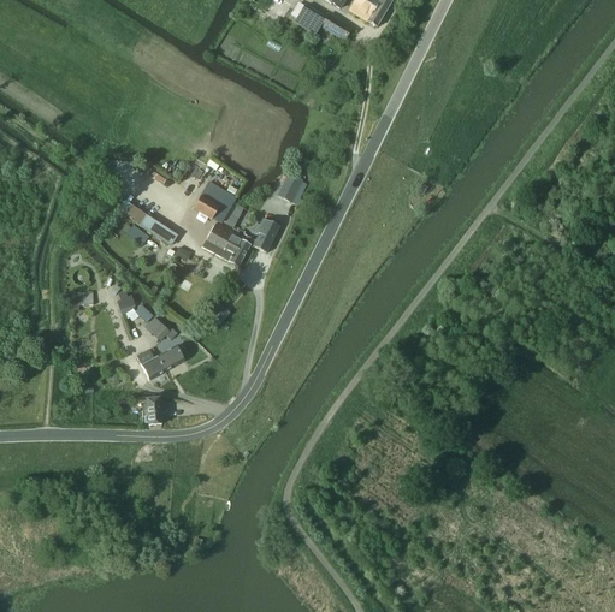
[(308,0),(295,22),(315,34),(321,24),(329,12),(308,0)]
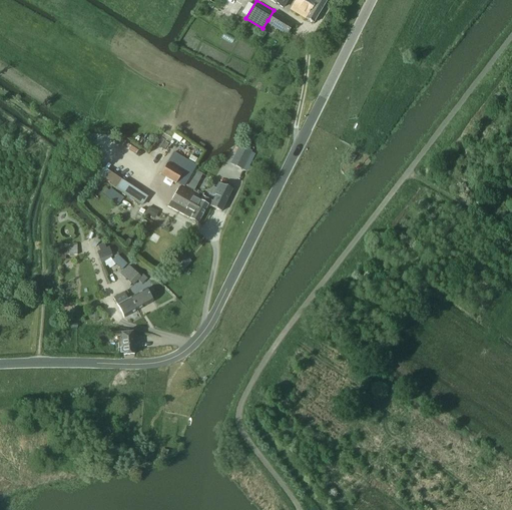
[(314,21),(326,0),(296,0),(292,7),(314,21)]
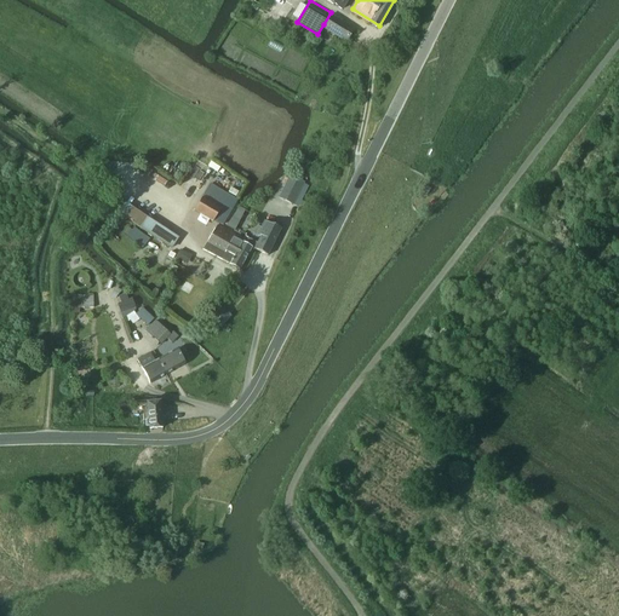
[(331,12),(324,24),(347,39),(354,27),(331,12)]
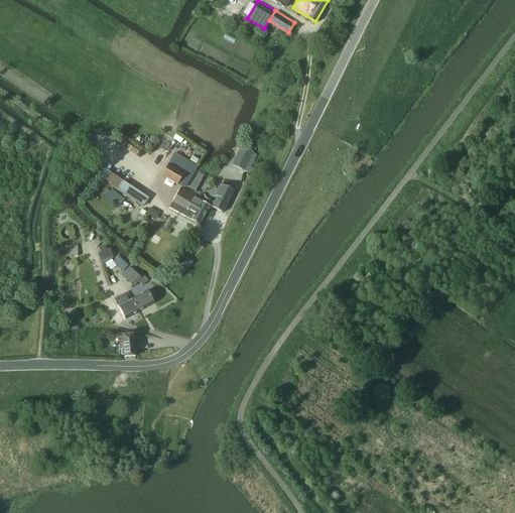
[(242,144),(233,162),(244,168),(253,150),(242,144)]
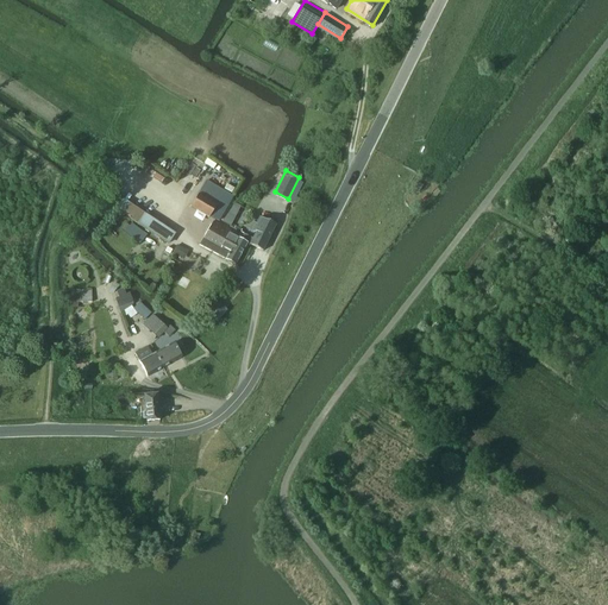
[(219,219),(230,200),(204,184),(192,203),(210,215),(211,213),(219,219)]
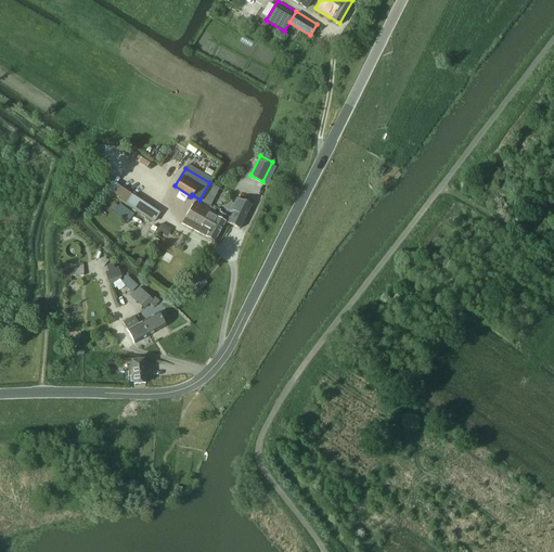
[(123,195),(121,197),(155,219),(160,210),(119,183),(115,190),(123,195)]
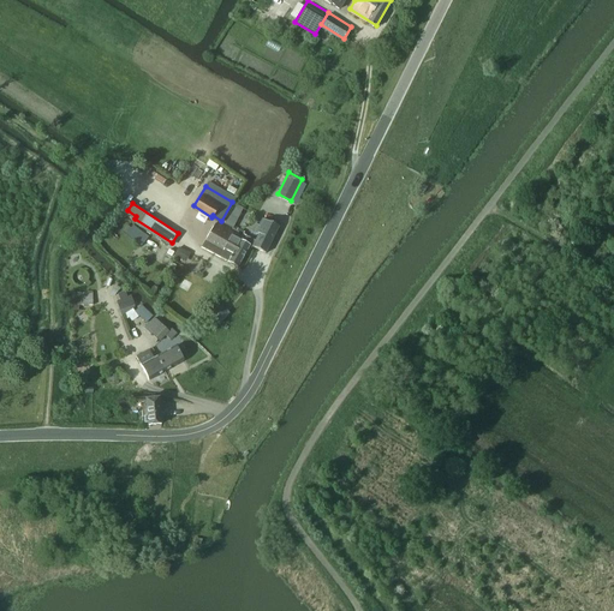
[(238,204),(226,221),(233,225),(243,207),(238,204)]
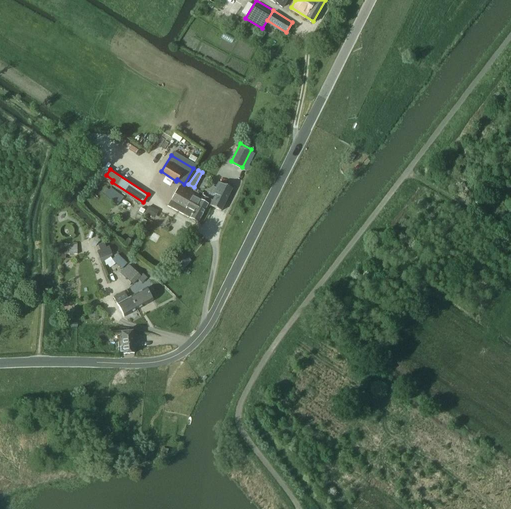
[(222,209),(233,187),(219,180),(216,186),(213,184),(210,190),(216,193),(213,199),(211,203),(222,209)]
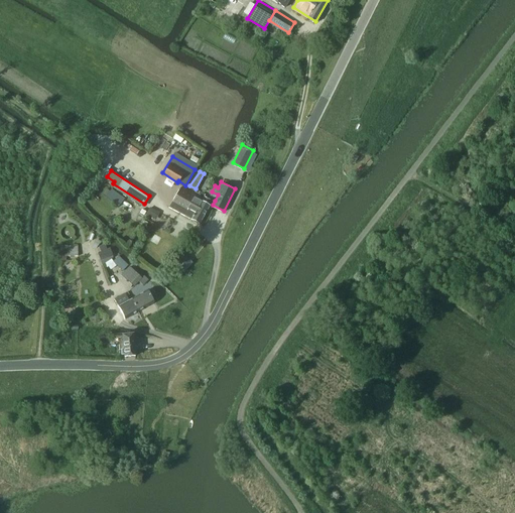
[(215,201),(205,195),(203,198),(206,199),(204,201),(195,196),(197,194),(180,185),(169,206),(192,218),(194,220),(197,222),(199,221),(200,222),(210,205),(212,206),(215,201)]
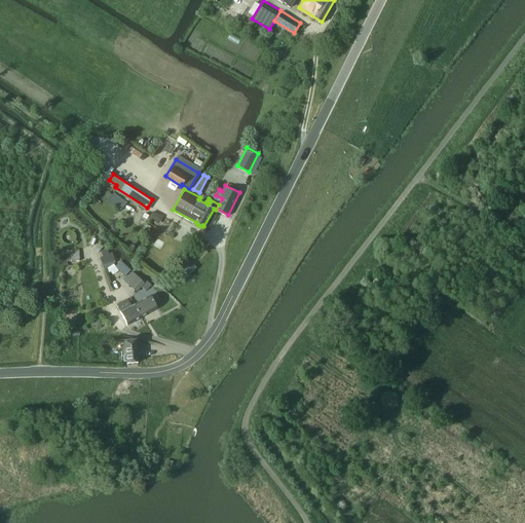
[(109,190),(106,195),(109,197),(108,198),(133,217),(139,209),(114,190),(112,192),(109,190)]
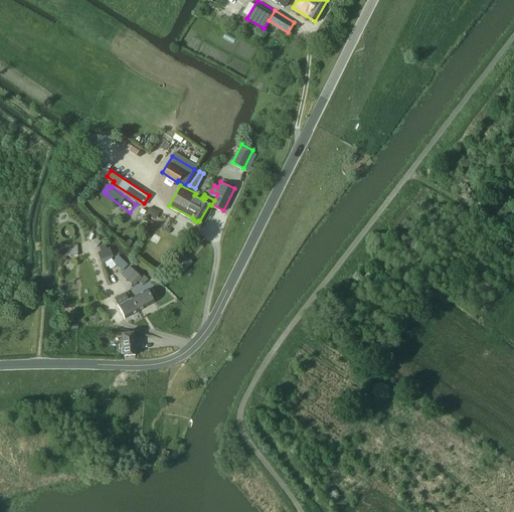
[(153,216),(157,208),(150,205),(146,213),(153,216)]
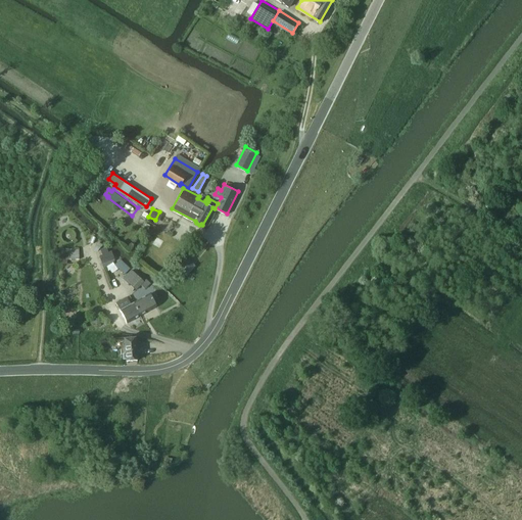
[(80,257),(80,247),(59,247),(59,257),(61,257),(67,257),(80,257)]
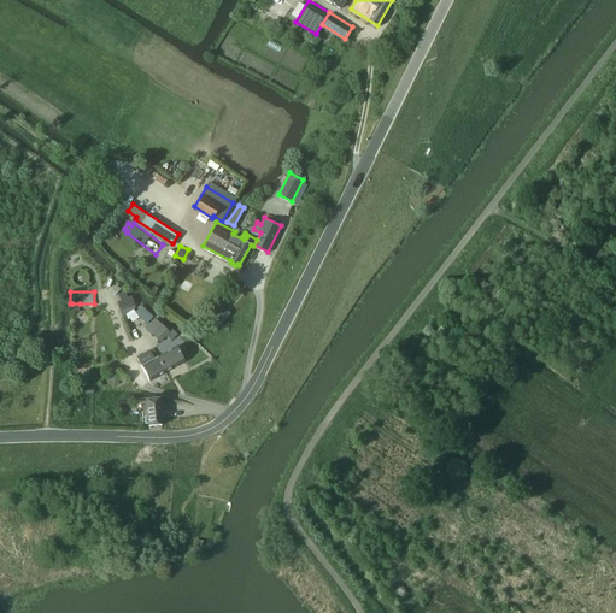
[(135,310),(147,320),(153,313),(142,302),(135,310)]
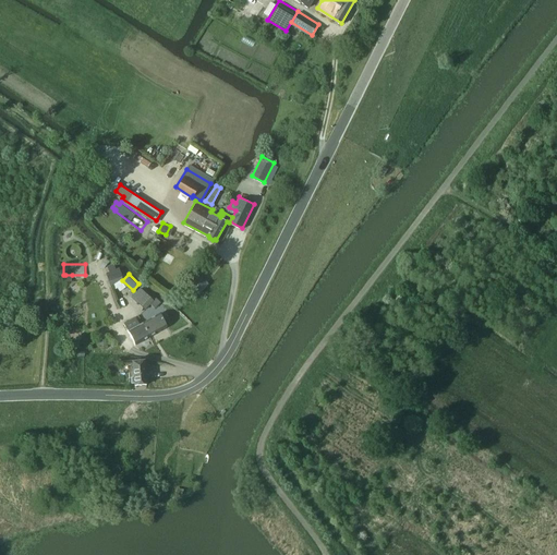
[(200,292),(208,281),(197,274),(190,284),(200,292)]
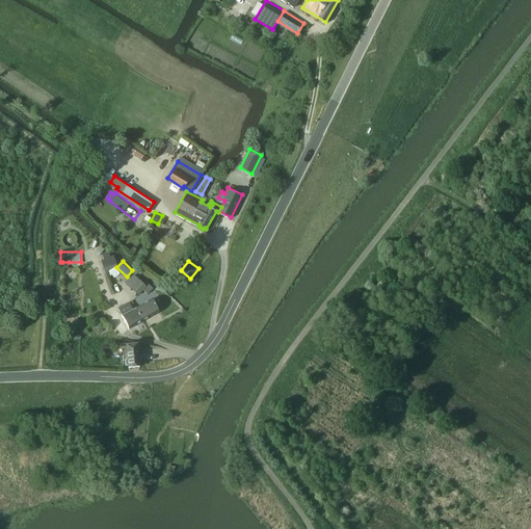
[(147,284),(135,273),(127,282),(138,293),(147,284)]
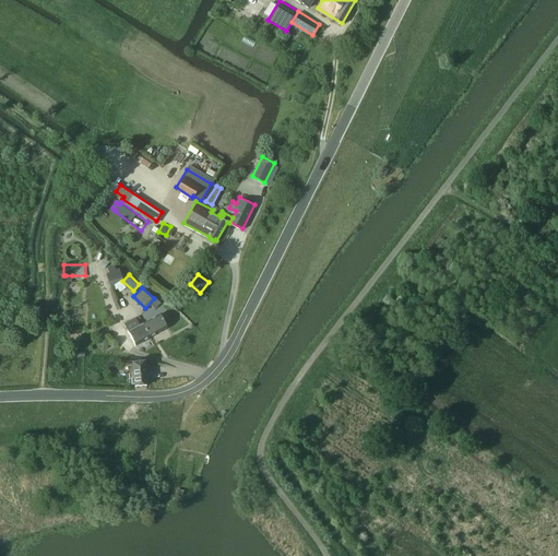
[(143,321),(150,335),(167,326),(161,312),(143,321)]
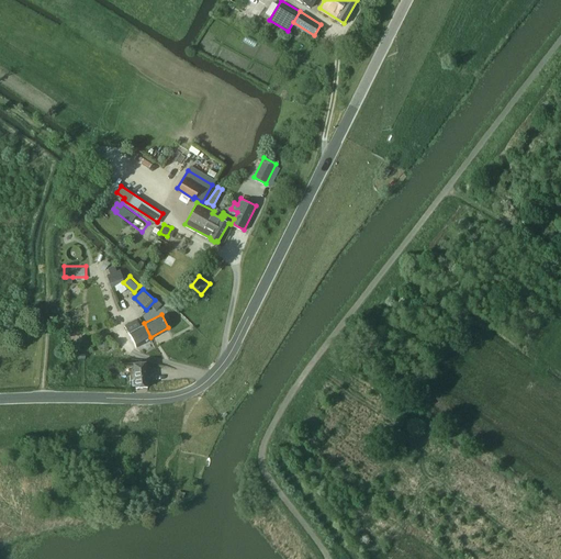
[(136,345),(150,337),(144,323),(141,325),(136,317),(125,323),(136,345)]
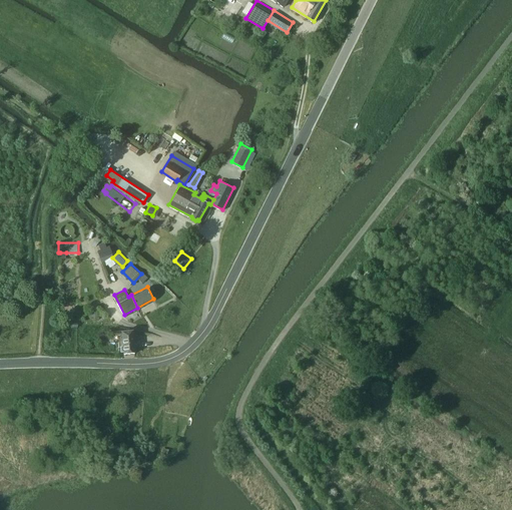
[(124,353),(135,352),(132,330),(122,331),(124,353)]
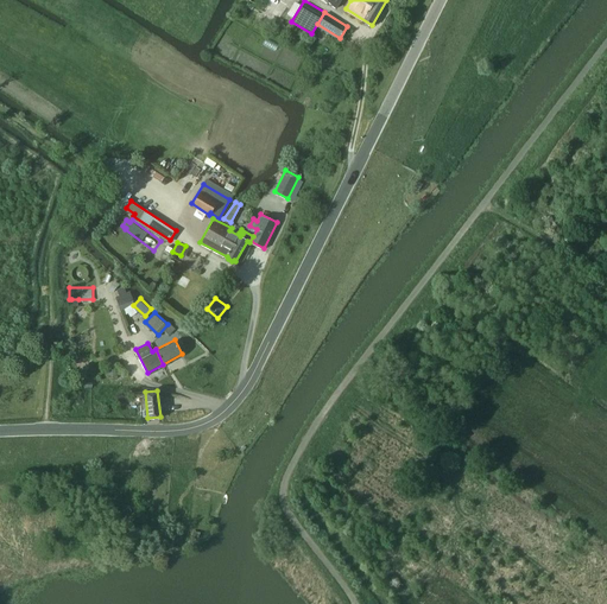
All buildings are outlined.
